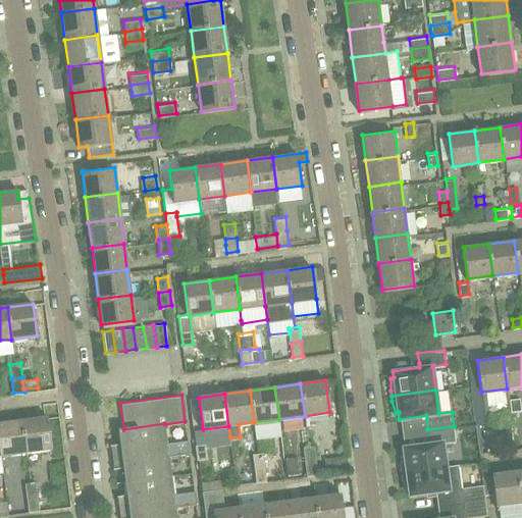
[(520,397),(510,398),(511,410),(521,409),(520,397)]
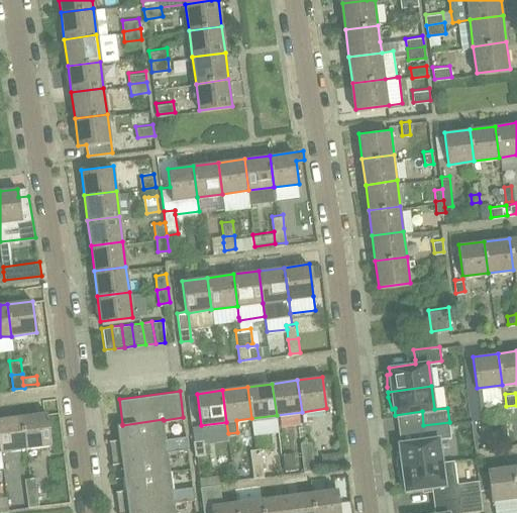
[(47,412),(22,415),(26,447),(52,444),(47,412)]
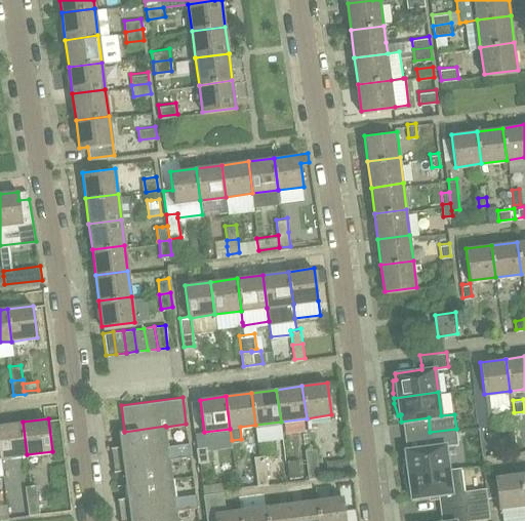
[(0,450),(1,458),(27,454),(23,422),(0,424),(0,450)]
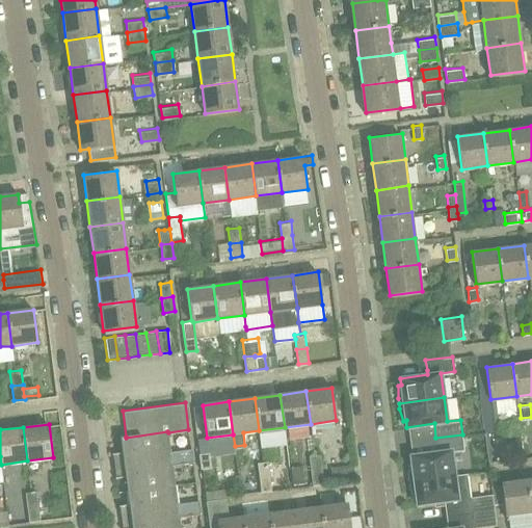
[(170,451),(168,432),(167,431),(126,438),(126,437),(120,438),(122,452),(111,453),(111,454),(115,453),(116,465),(171,457),(173,465),(183,463),(181,450),(170,451)]
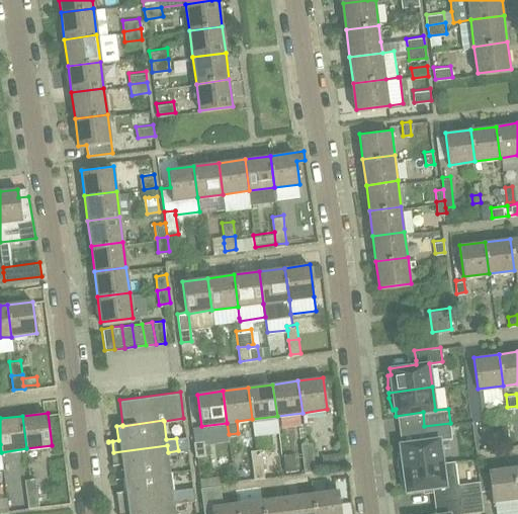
[(399,468),(442,462),(439,438),(452,437),(450,423),(424,426),(426,440),(400,443),(401,450),(398,450),(398,462),(399,468)]
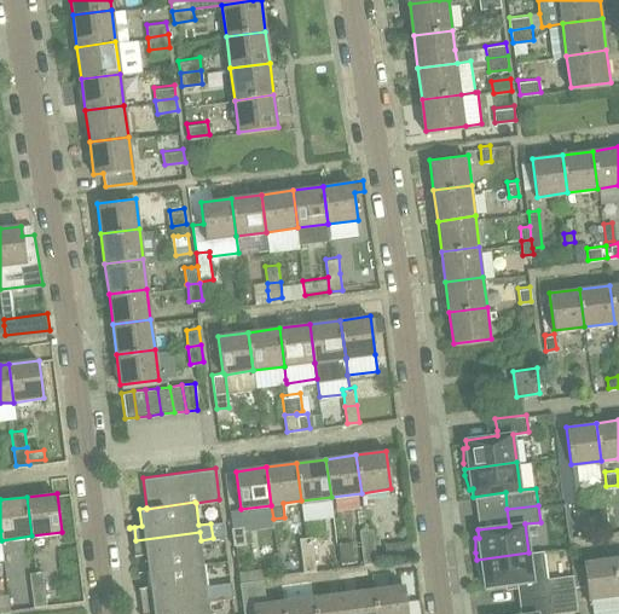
[(223,521),(210,523),(213,538),(225,537),(223,521)]
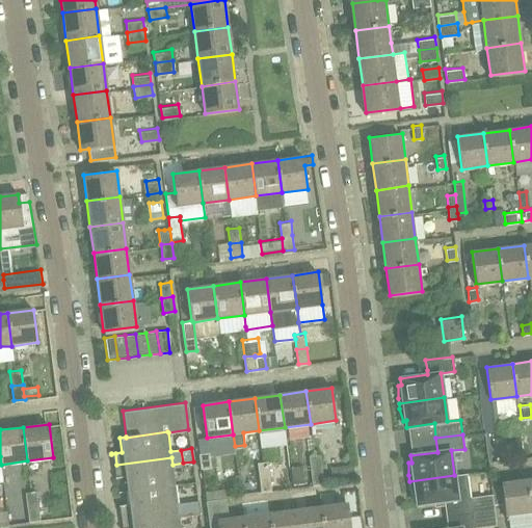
[(210,451),(200,452),(198,452),(201,468),(212,466),(210,451)]
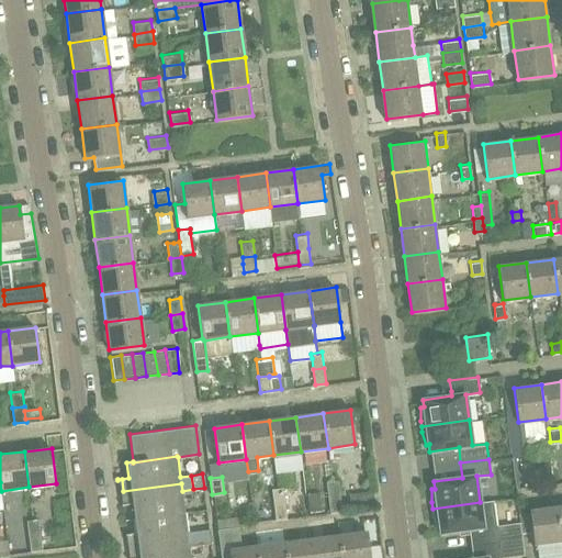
[(327,480),(329,495),(340,494),(338,479),(327,480)]
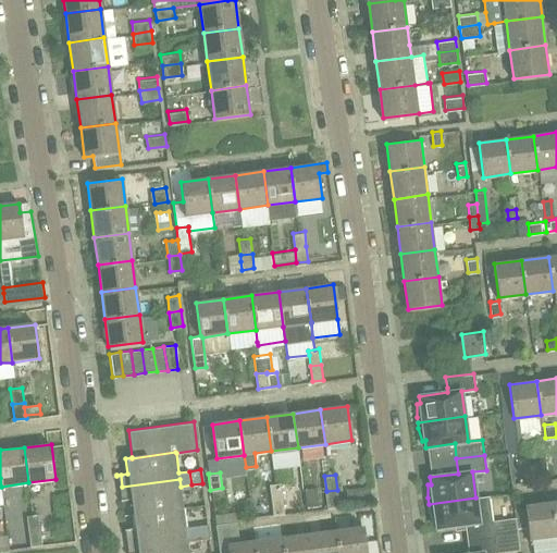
[(180,479),(122,487),(124,499),(120,500),(120,501),(131,499),(133,514),(183,506),(181,487),(180,479)]
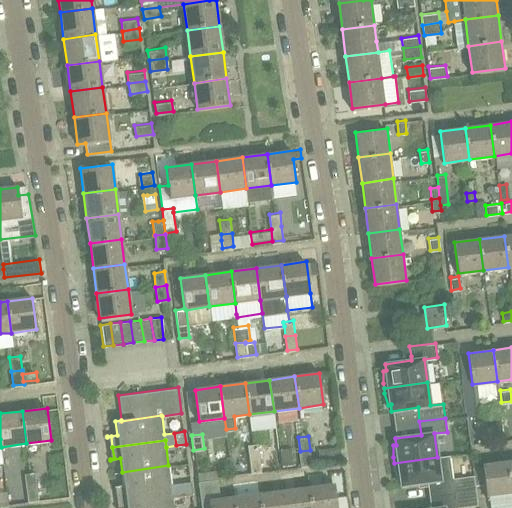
[(258,442),(247,443),(249,457),(260,456),(258,442)]
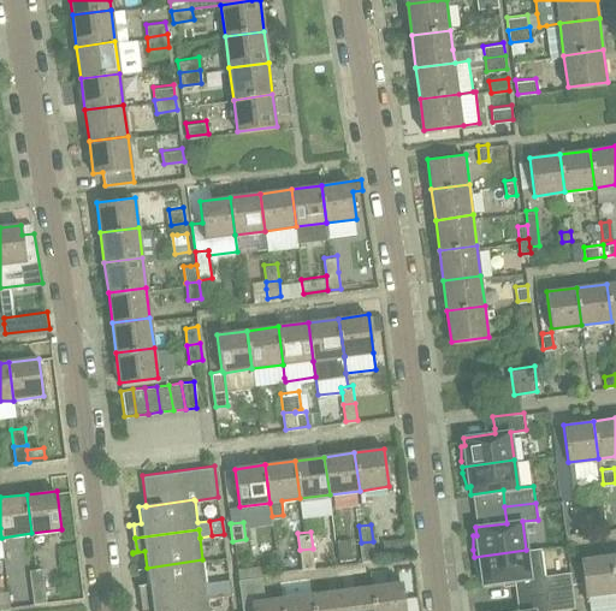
[(350,537),(337,539),(339,559),(353,557),(350,537)]
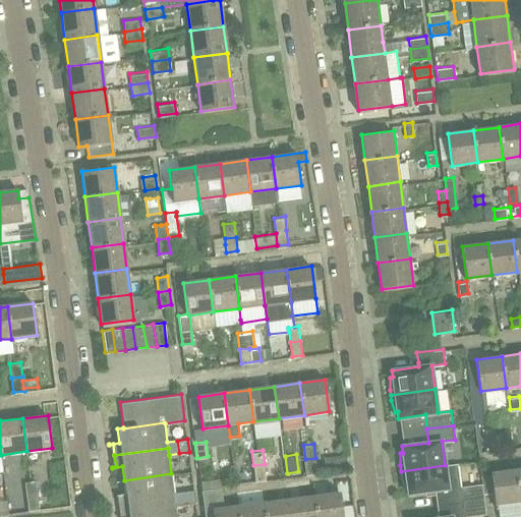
[(305,459),(306,473),(316,472),(315,458),(305,459)]
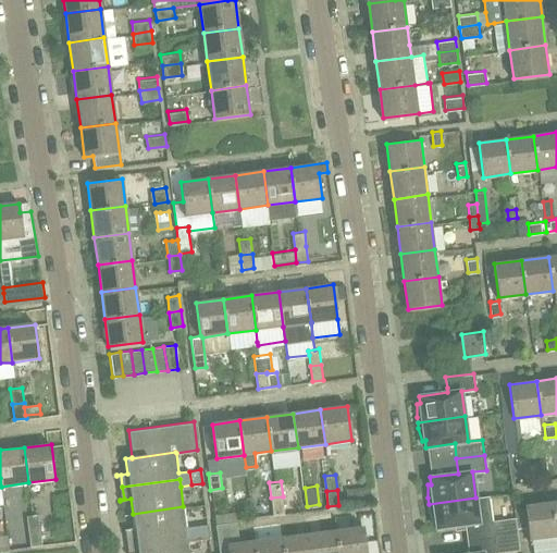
[(475,498),(429,504),(429,510),(433,521),(436,521),(437,528),(465,525),(467,540),(495,536),(490,495),(475,498)]
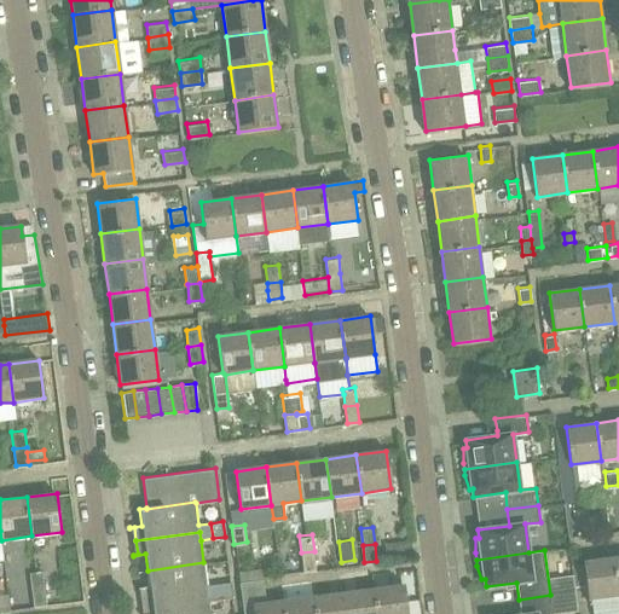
[(316,567),(314,551),(301,552),(302,568),(316,567)]
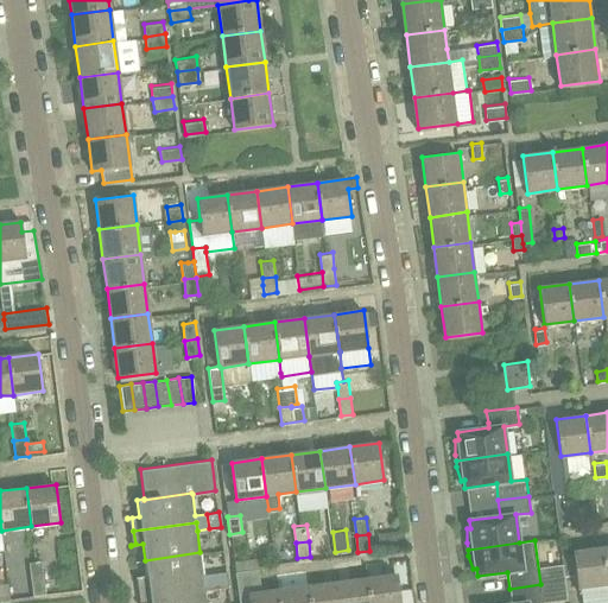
[(607,584),(602,548),(562,553),(564,575),(576,572),(577,589),(607,584)]
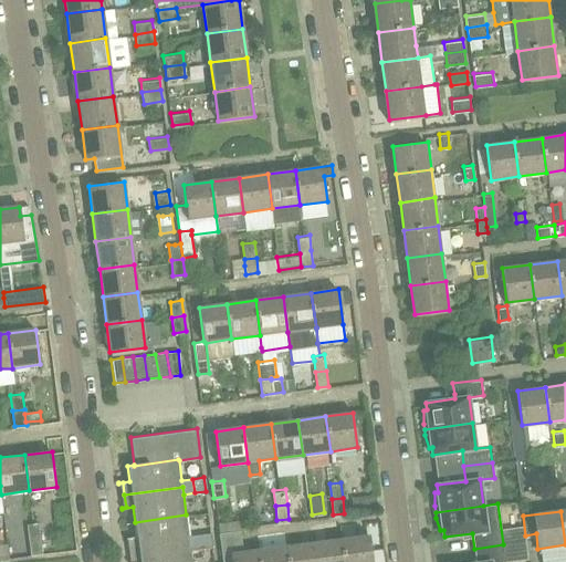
[(129,538),(132,550),(190,542),(190,550),(201,548),(200,534),(189,536),(186,514),(135,522),(137,537),(126,538),(126,539),(129,538)]
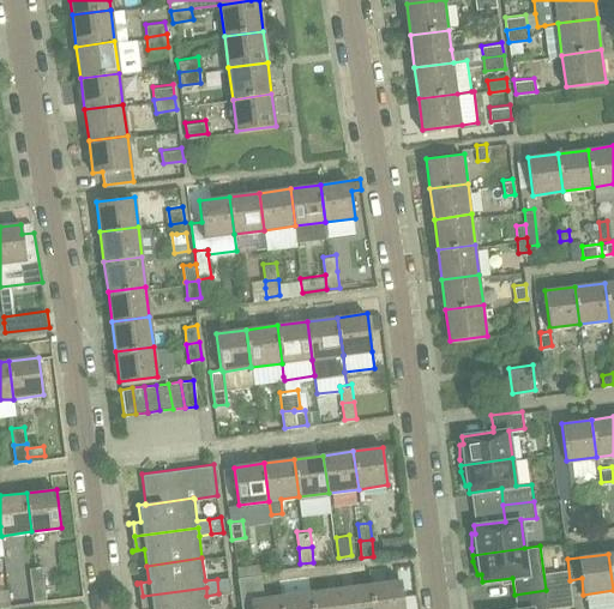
[(29,567),(31,584),(44,582),(42,565),(29,567)]
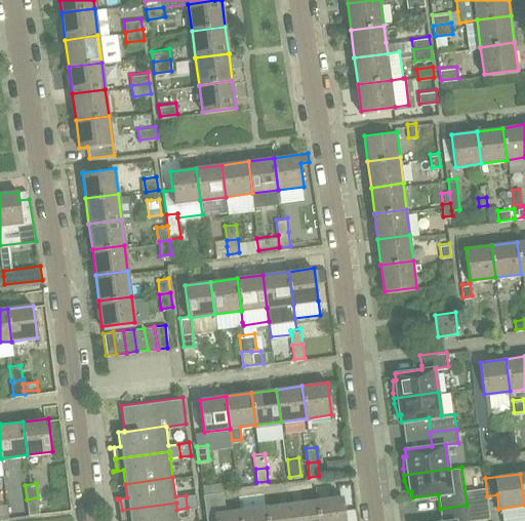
[(221,491),(203,494),(206,520),(241,520),(240,510),(224,512),(221,491)]
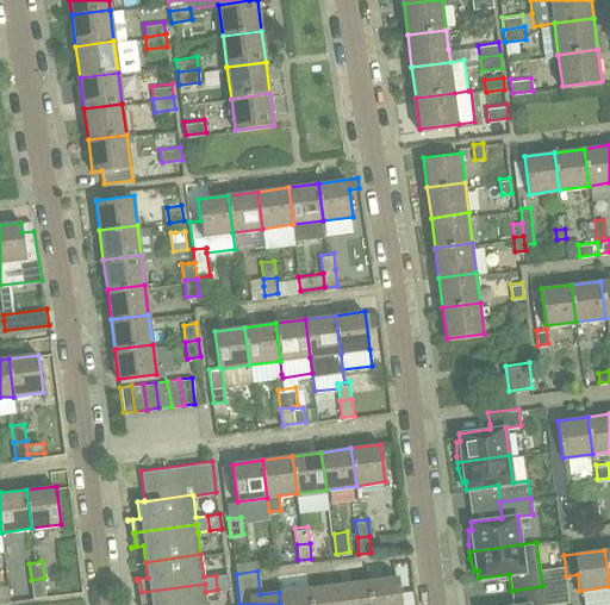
[(216,575),(217,590),(229,588),(228,573),(216,575)]
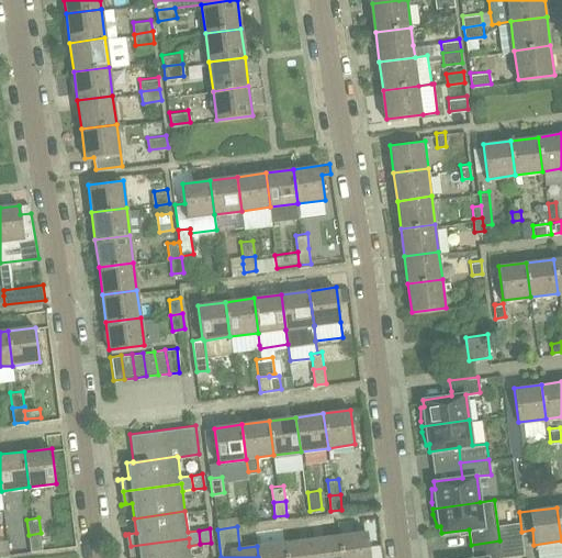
[(339,535),(343,557),(370,557),(368,532),(339,535)]
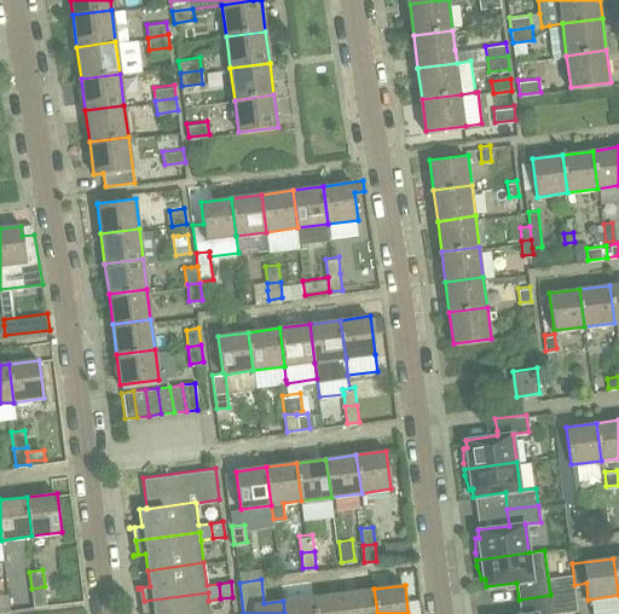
[(45,586),(32,589),(34,606),(47,603),(45,586)]
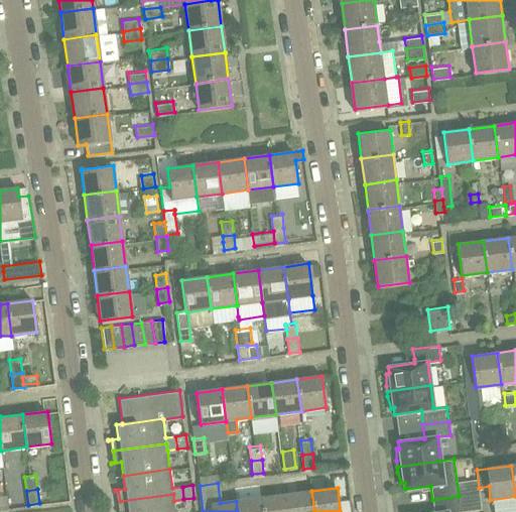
[(314,511),(311,491),(286,494),(288,511),(314,511)]
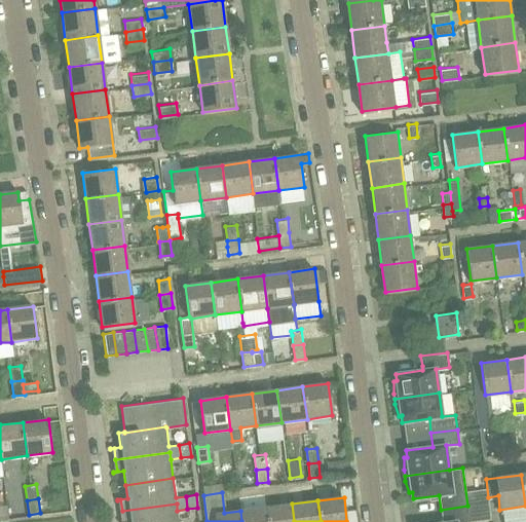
[(178,521),(177,511),(177,504),(122,511),(123,521),(178,521)]
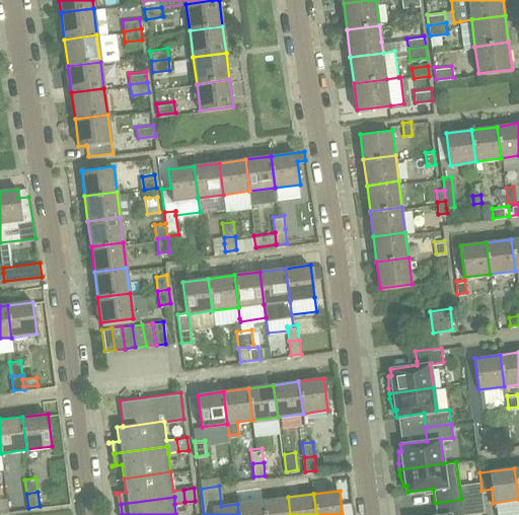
[(265,514),(290,514),(288,497),(263,500),(265,514)]
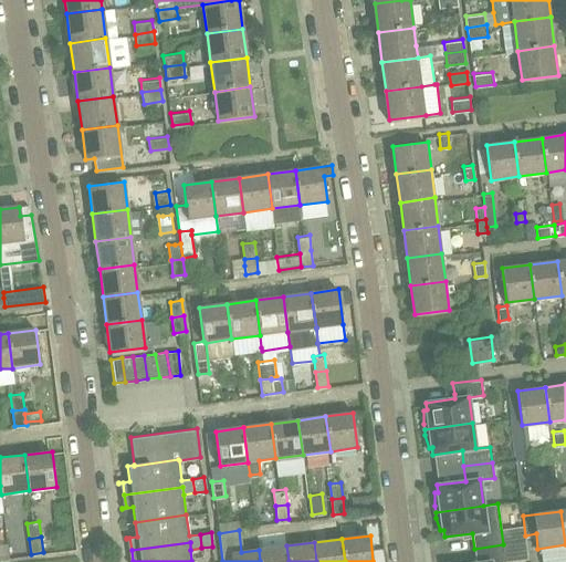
[(503,561),(503,560),(504,560),(503,544),(474,549),(475,561),(503,561)]
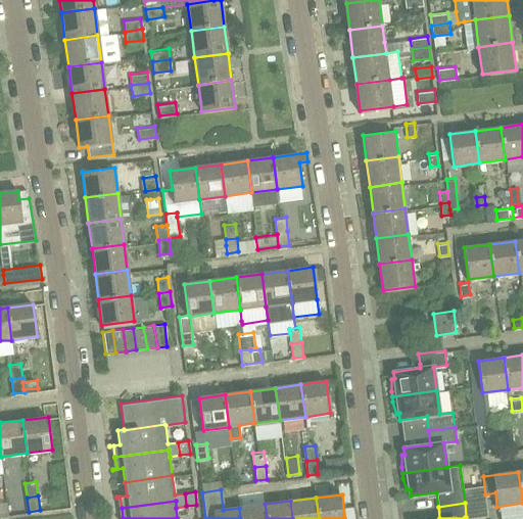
[(267,518),(265,504),(239,508),(240,518),(267,518)]
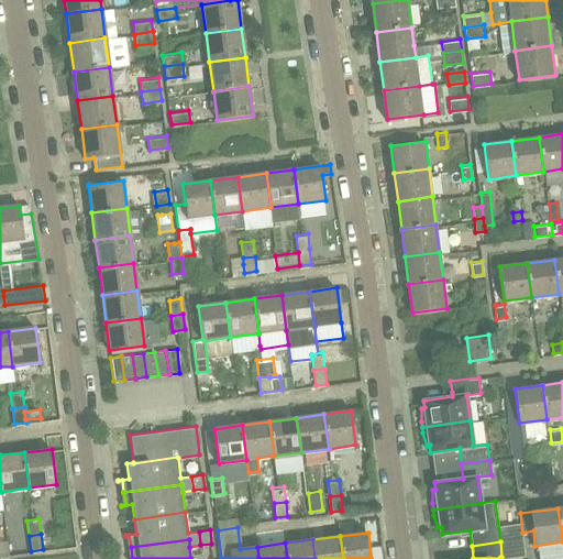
[(370,545),(372,558),(383,558),(382,544),(370,545)]
